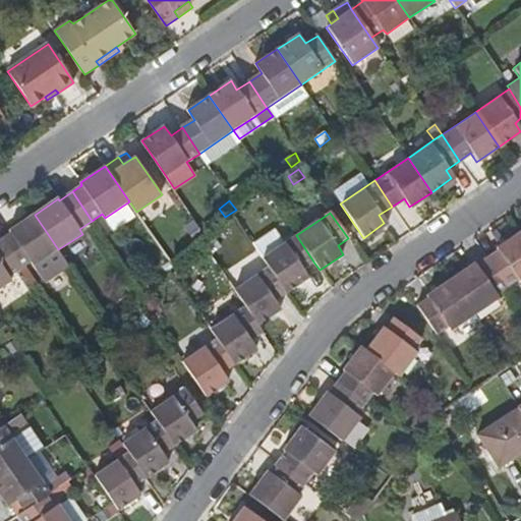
[(11,233),(0,240),(20,270),(32,263),(35,267),(58,249),(35,215),(10,231),(11,233)]
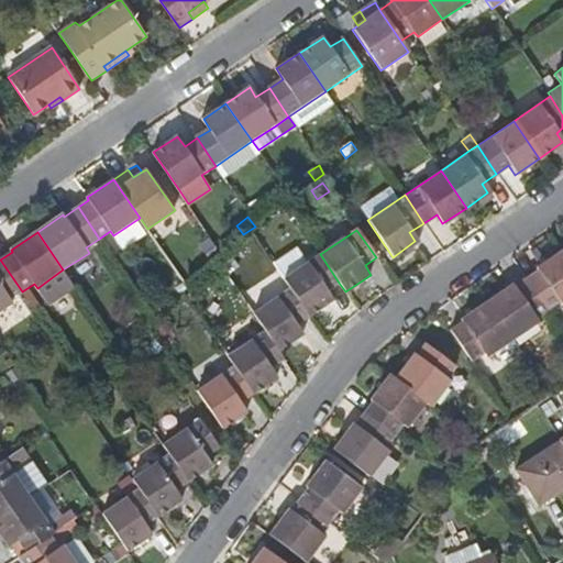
[(527,277),(548,308),(556,301),(561,307),(562,305),(562,249),(562,250),(537,266),(537,271),(527,277)]
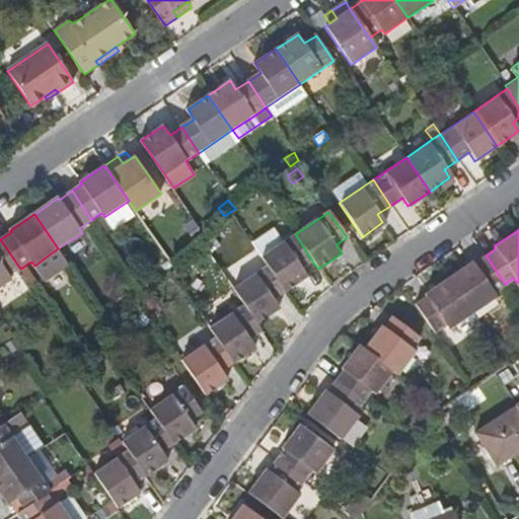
[(207,237),(203,241),(211,252),(220,246),(211,233),(207,237)]
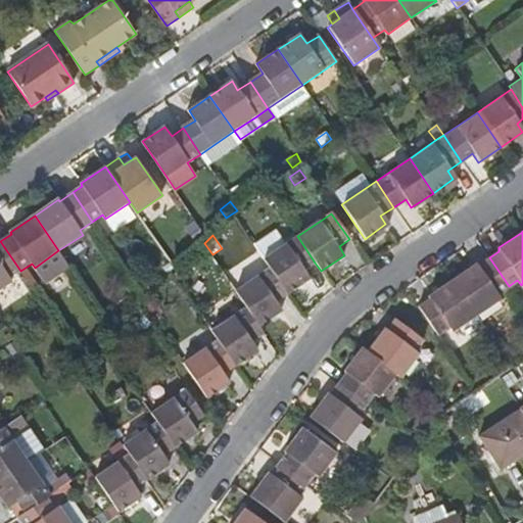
[(269,269),(286,294),(308,279),(303,270),(315,263),(297,236),(263,259),(269,269)]
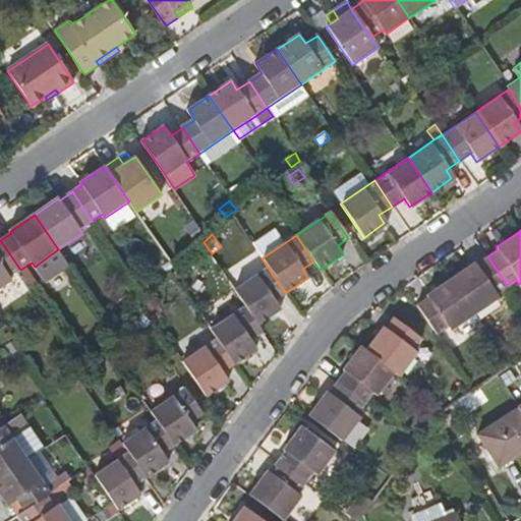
[(20,270),(0,240),(0,289),(11,282),(8,278),(20,270)]
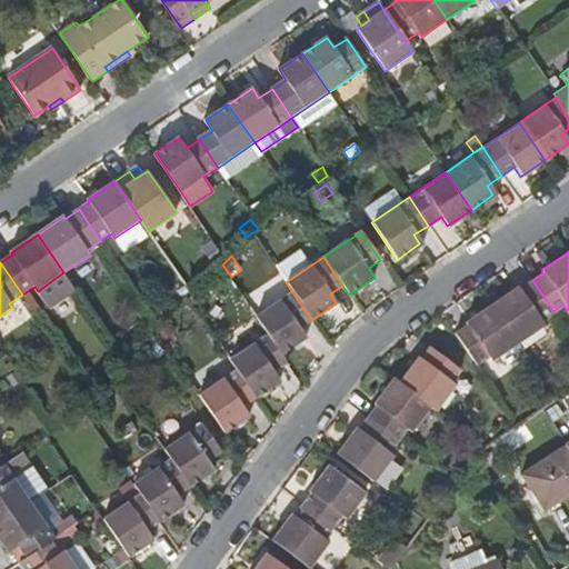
[(541,320),(553,311),(532,280),(520,289),(517,287),(491,305),(518,343),(545,325),(541,320)]
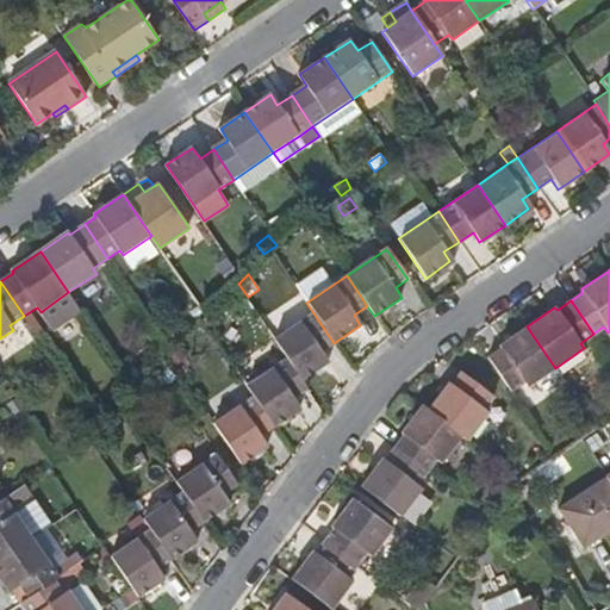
[(321,352),(334,343),(313,313),(274,340),(280,349),(302,380),(328,362),(321,352)]
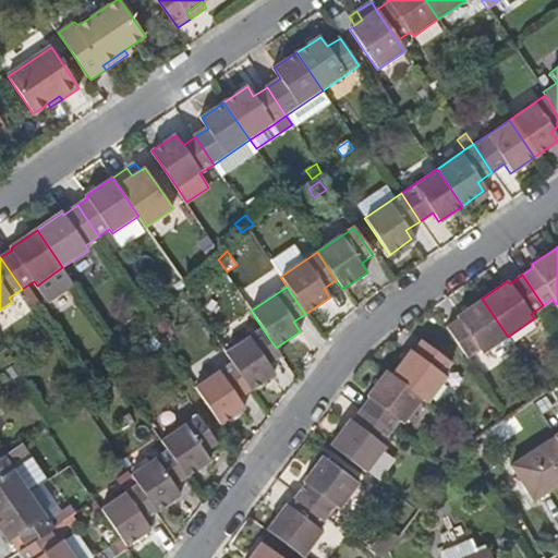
[(162,311),(153,295),(143,302),(153,316),(162,311)]
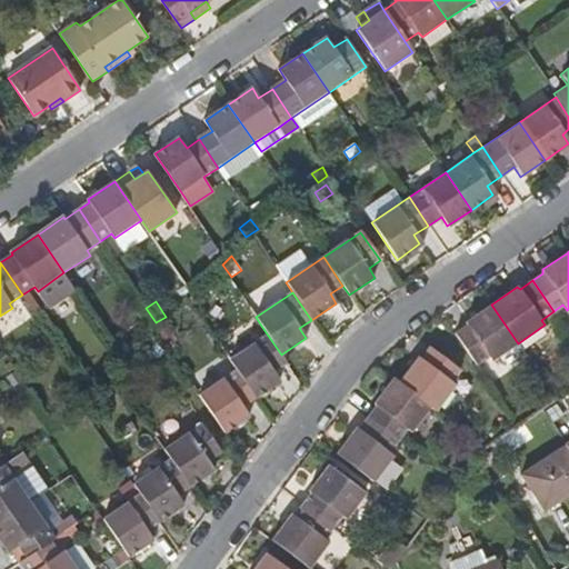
[(491,361),(518,343),(491,305),(466,322),(467,326),(455,335),(476,365),(488,357),(491,361)]
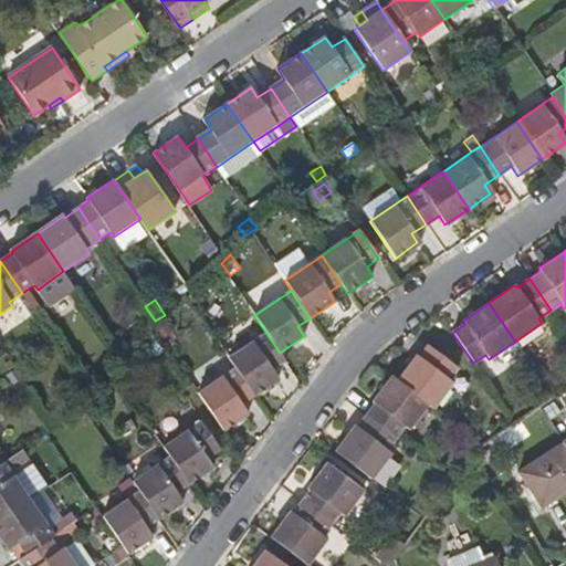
[(234,368),(254,396),(278,380),(272,370),(285,362),(280,353),(260,324),(221,349),(234,368)]
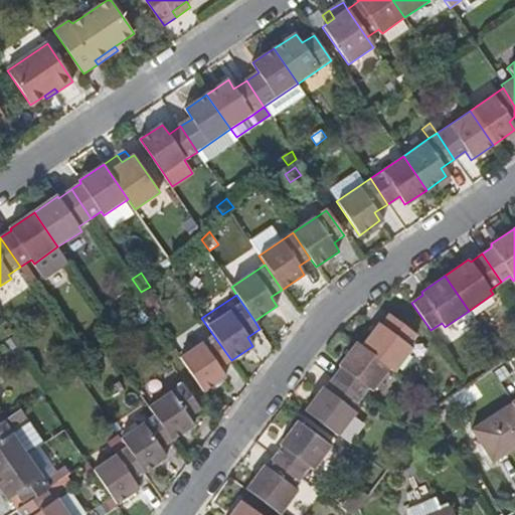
[(112,308),(103,313),(110,324),(119,318),(112,308)]
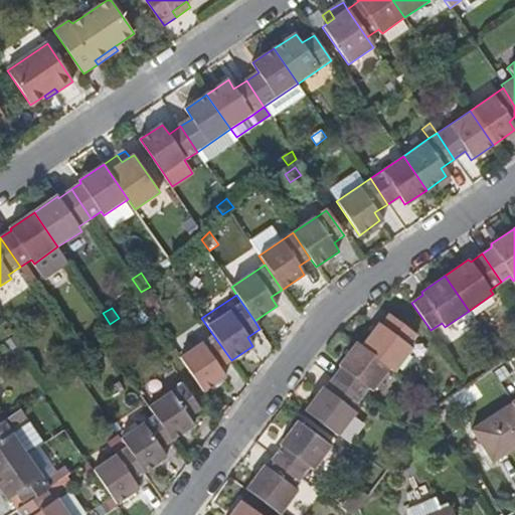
[(141,308),(131,315),(141,327),(149,321),(141,308)]
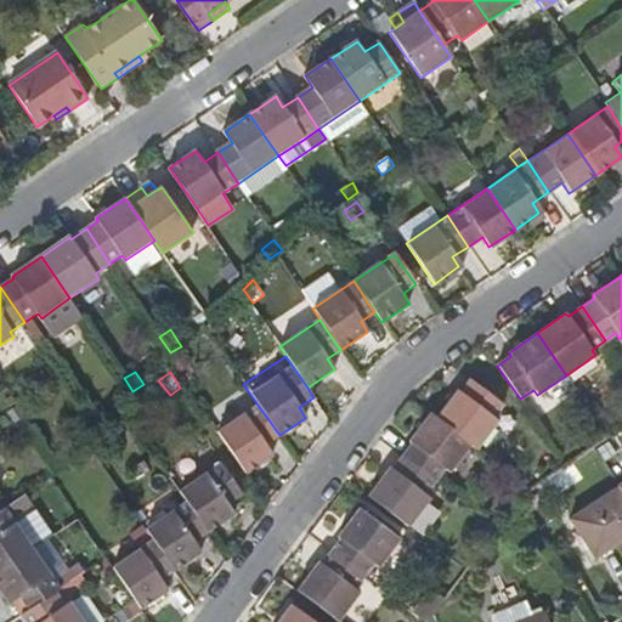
[(469,444),(475,447),(496,420),(491,417),(501,402),(468,378),(458,390),(456,390),(435,417),(469,444)]
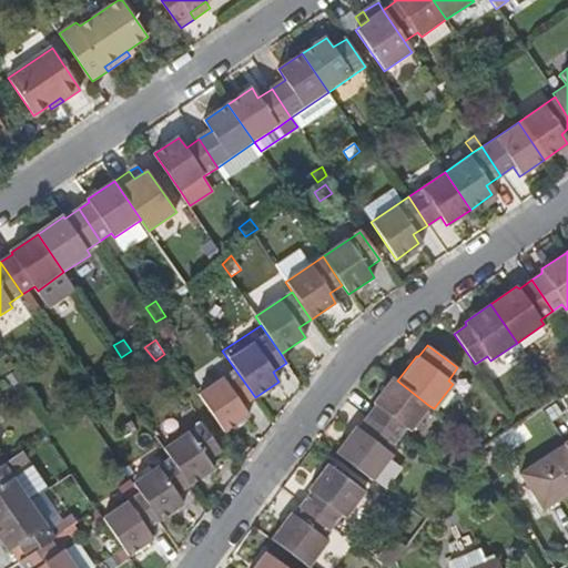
[(198,395),(223,433),(247,416),(241,407),(255,397),(235,369),(198,395)]
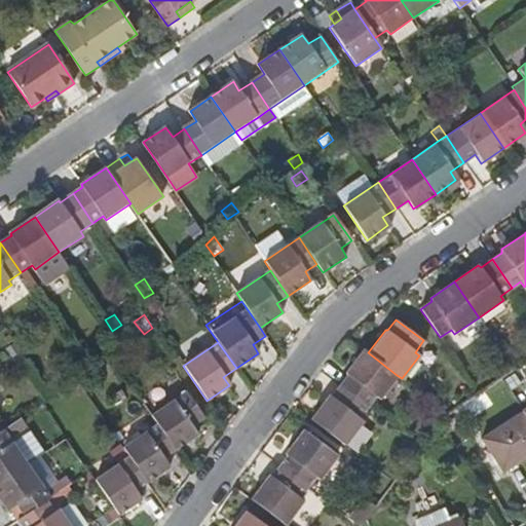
[(21,352),(14,344),(6,350),(12,359),(21,352)]
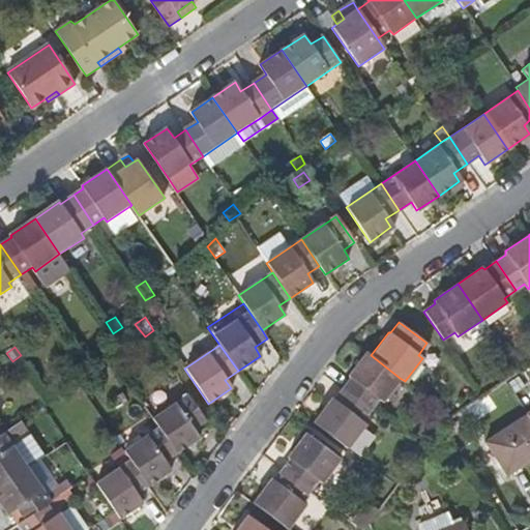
[(341,388),(370,409),(378,399),(382,402),(400,378),(371,355),(365,352),(348,375),(349,377),(341,388)]
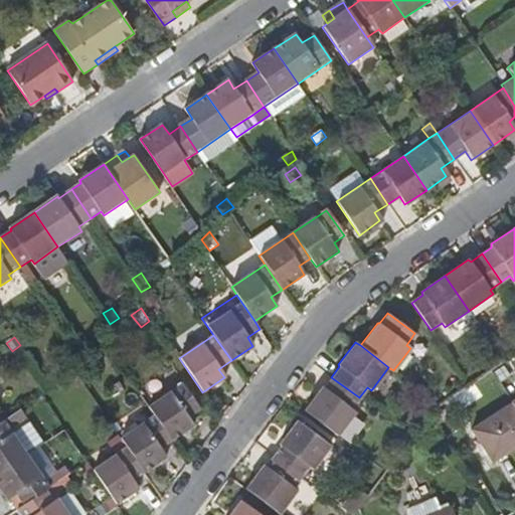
[(497,374),(488,380),(494,389),(504,383),(497,374)]
